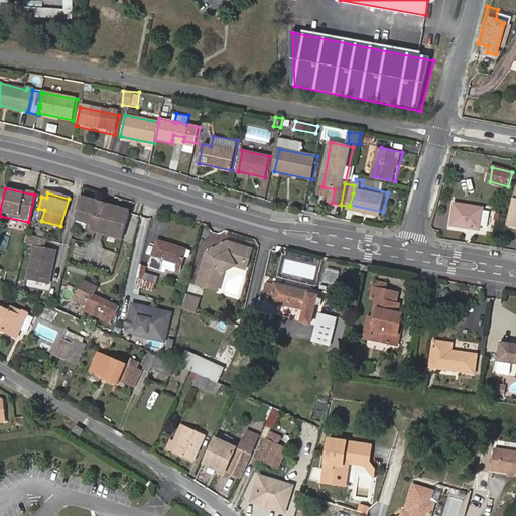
[(129,212),(80,197),(75,220),(87,224),(85,229),(121,240),(129,212)]
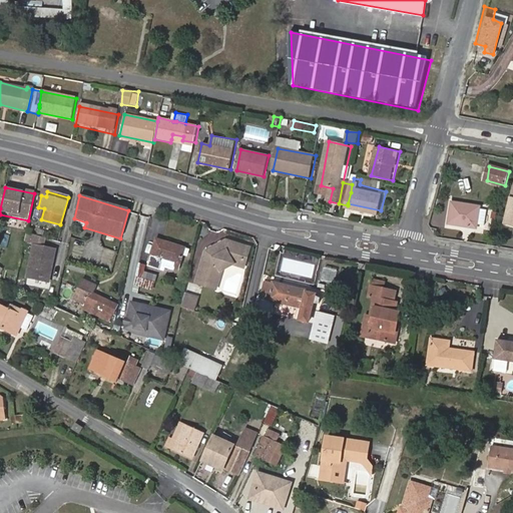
[(480,207),(453,202),(451,223),(476,227),(476,224),(479,209),(480,207)]
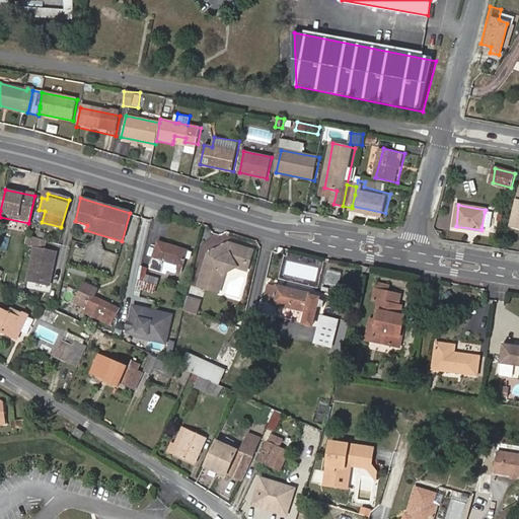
[(485,212),(482,227),(491,229),(494,214),(485,212)]
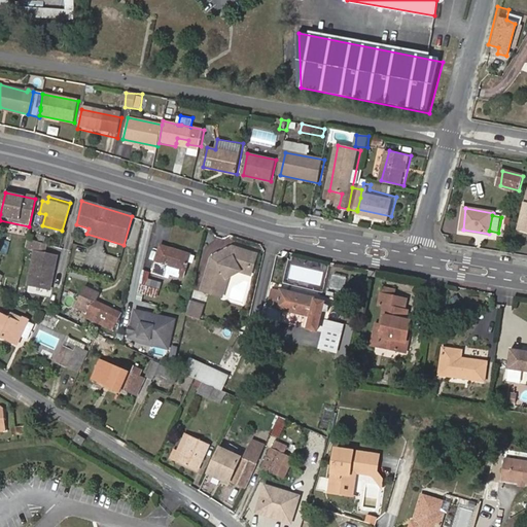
[(49,236),(34,232),(32,240),(47,244),(49,236)]
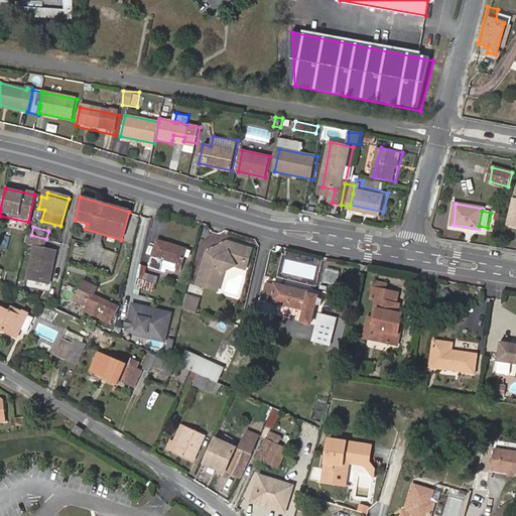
[(34,237),(26,235),(24,244),(31,246),(34,237)]
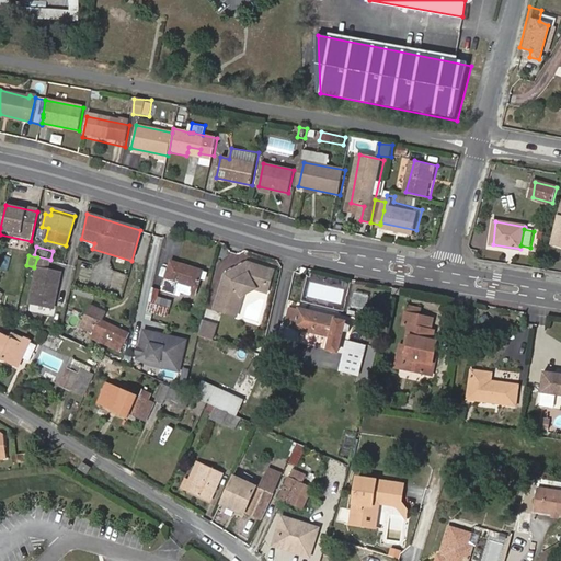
[(47,271),(50,261),(37,258),(34,267),(36,268),(47,271)]
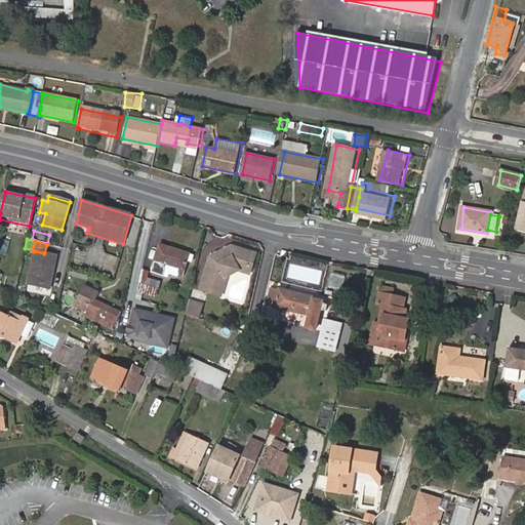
[(190,253),(160,243),(152,273),(162,276),(165,267),(179,271),(177,276),(182,278),(190,253)]
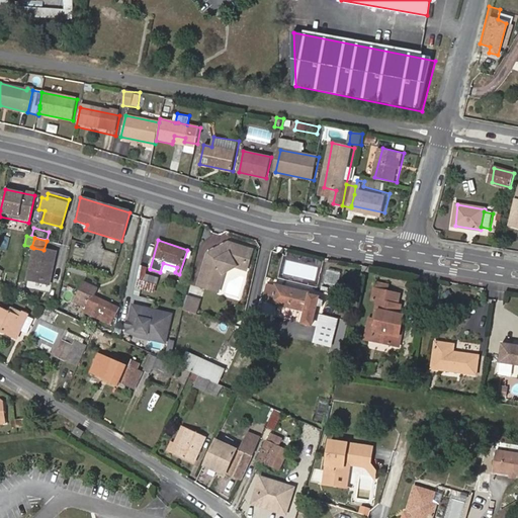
[(199,286),(218,291),(223,273),(236,267),(247,270),(251,251),(234,247),(235,245),(228,244),(225,245),(224,243),(209,250),(209,251),(205,253),(203,261),(205,261),(199,286)]
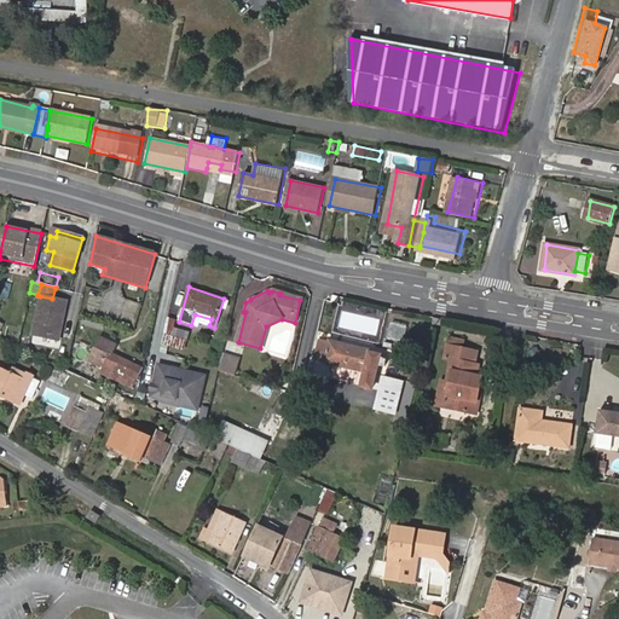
[(52,299),(40,296),(32,335),(57,340),(65,302),(52,299)]
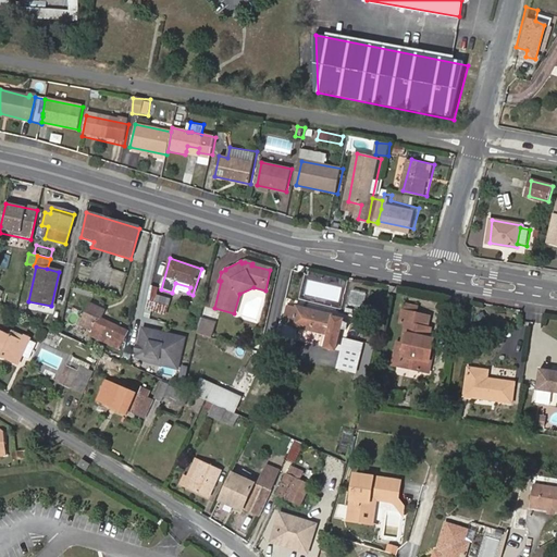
[(400,287),(390,285),(387,296),(397,298),(400,287)]
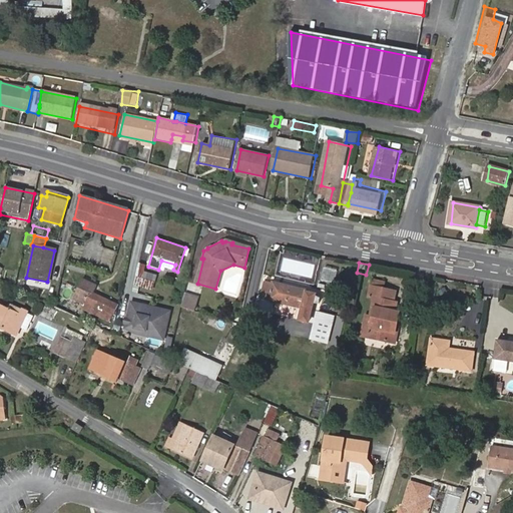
[(144,266),(138,264),(135,277),(147,281),(149,274),(143,272),(144,266)]
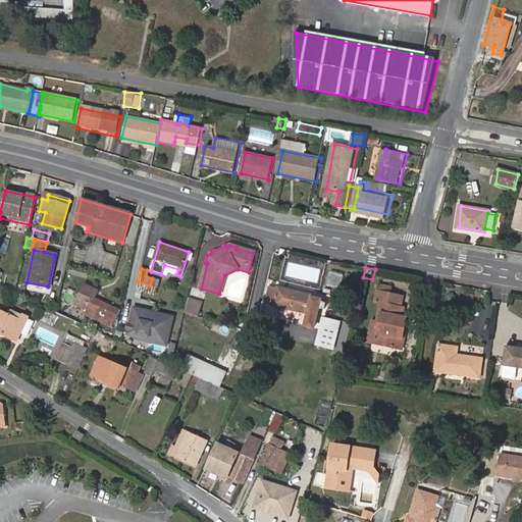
[(330,275),(330,285),(341,285),(341,275),(330,275)]
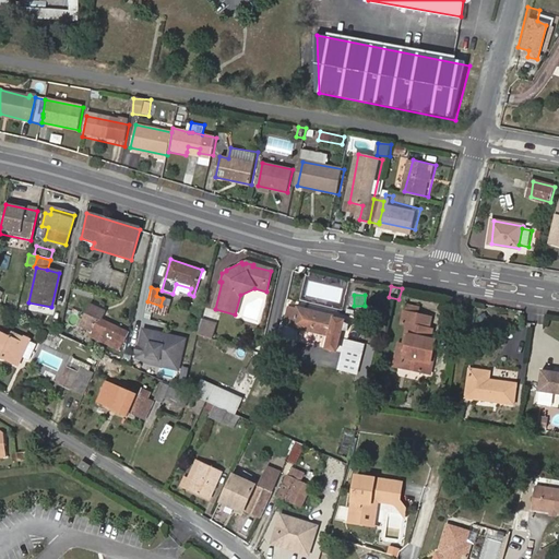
[(97,319),(103,322),(106,313),(91,306),(81,326),(92,332),(97,319)]
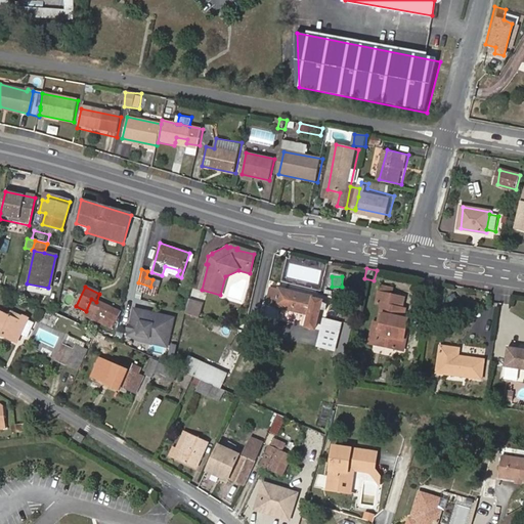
[(276,291),(270,289),(266,304),(295,311),(294,316),(300,318),(299,325),(315,330),(321,301),(313,299),(313,297),(277,289),(276,291)]
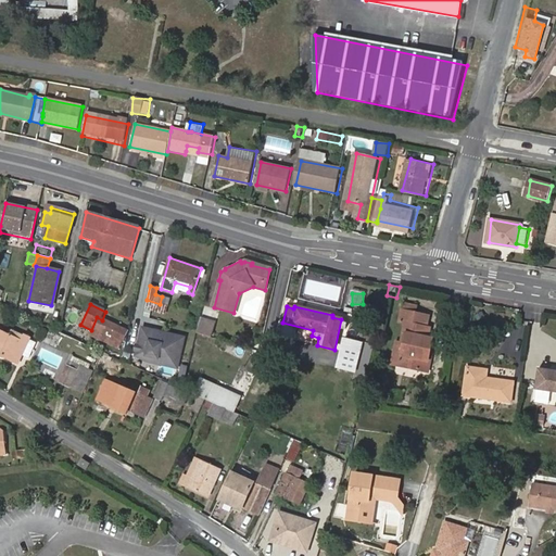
[(403,350),(399,371),(425,376),(429,354),(424,353),(426,343),(428,333),(425,333),(427,321),(402,316),(399,328),(407,330),(403,350)]
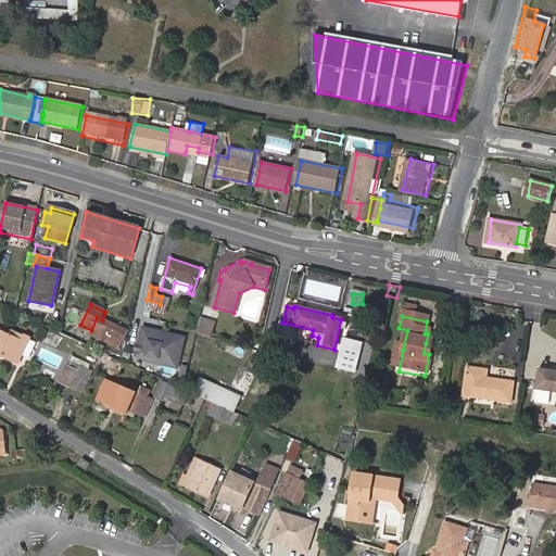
[(102,320),(97,317),(91,330),(89,335),(118,348),(126,331),(102,320)]
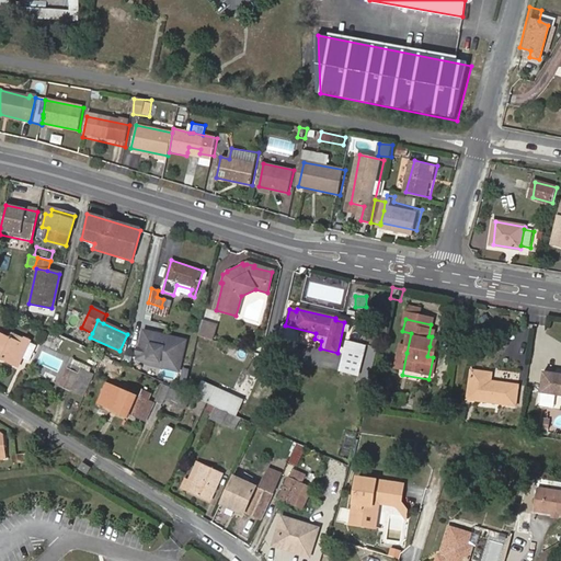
[(216,341),(220,324),(204,320),(201,338),(216,341)]
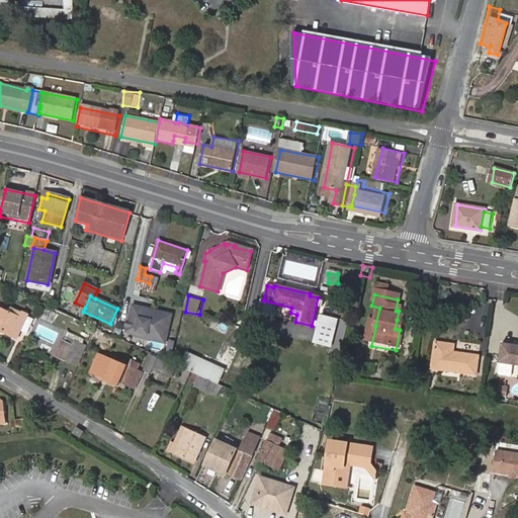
[(170,315),(132,307),(128,323),(126,324),(125,326),(126,327),(126,332),(136,334),(138,329),(160,334),(167,329),(170,315)]
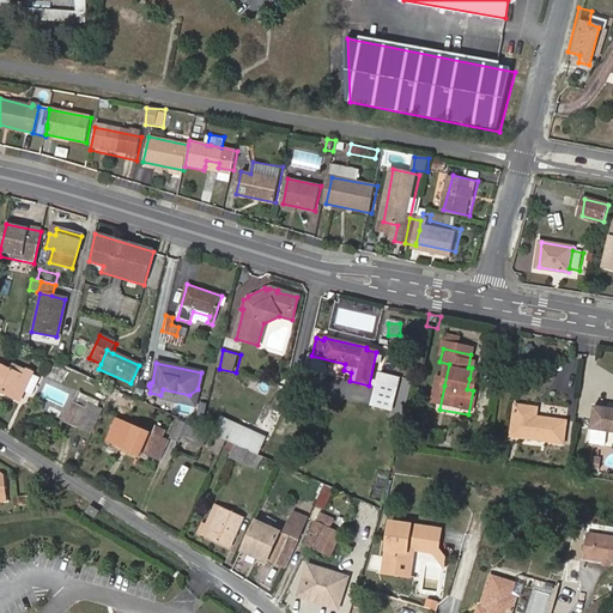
[(31,372),(13,364),(8,370),(0,365),(0,390),(18,400),(24,389),(31,372)]
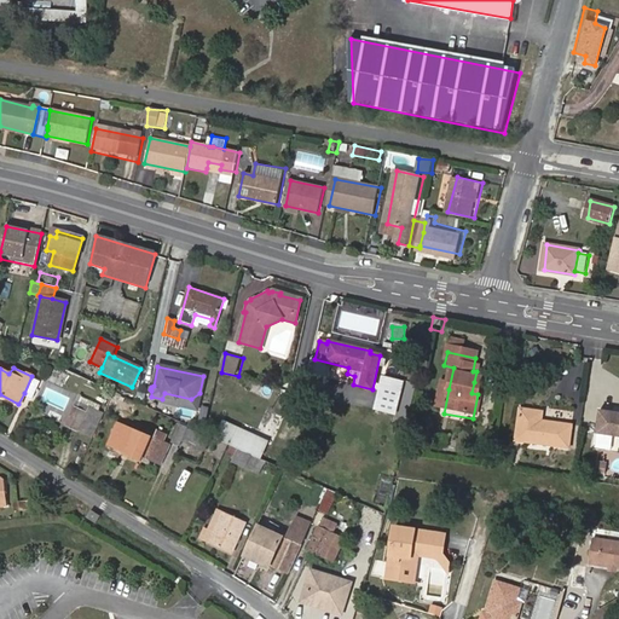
[(69,376),(53,369),(48,381),(65,387),(69,376)]
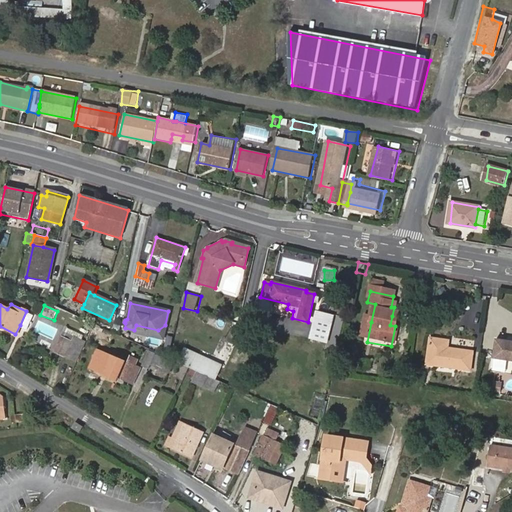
[(26,311),(20,325),(26,328),(33,314),(26,311)]
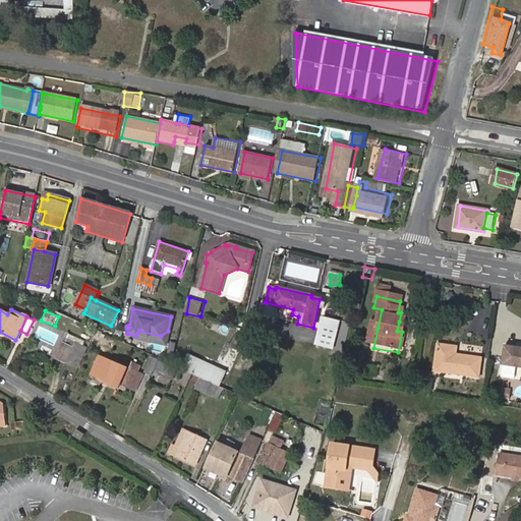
[(340,321),(324,316),(317,342),(334,346),(340,321)]
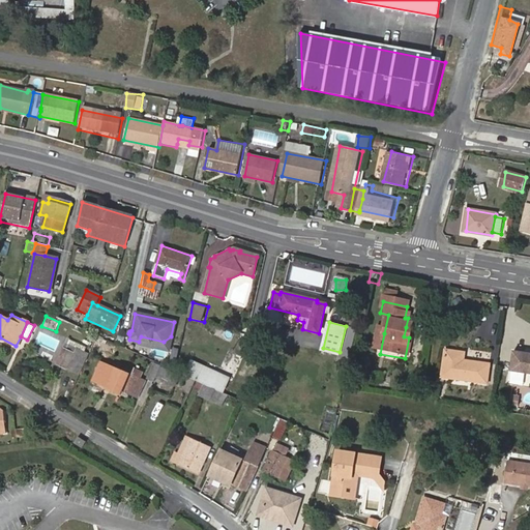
[(373,353),(380,354),(384,333),(377,331),(373,353)]
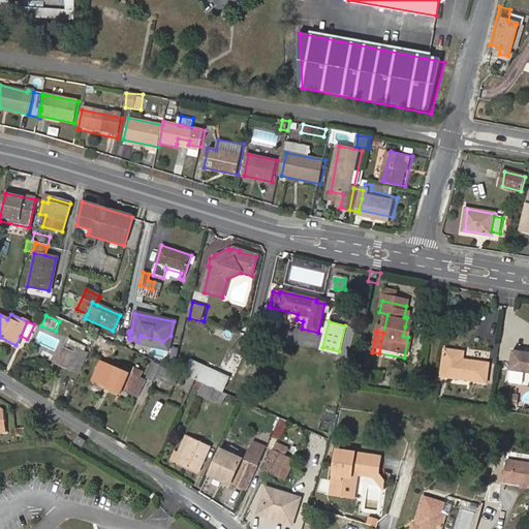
[(163,341),(141,336),(138,341),(167,347),(170,336),(163,341)]
